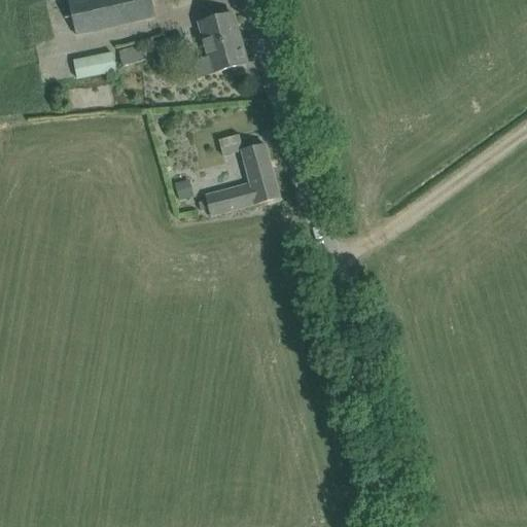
[(76,35),(135,22),(155,18),(150,0),(76,0),(69,2),(76,35)]
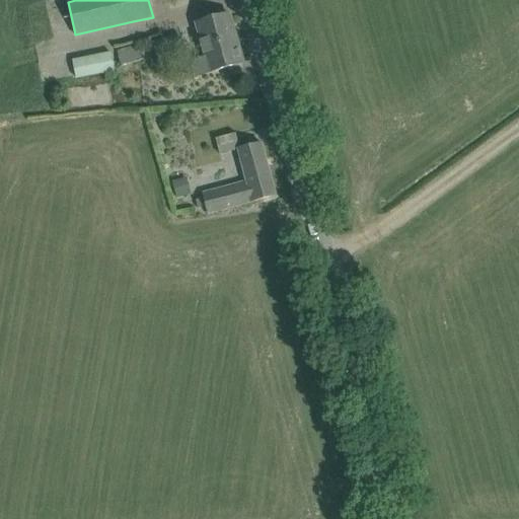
[(243,64),(229,14),(197,23),(207,58),(194,61),(198,76),(243,64)]
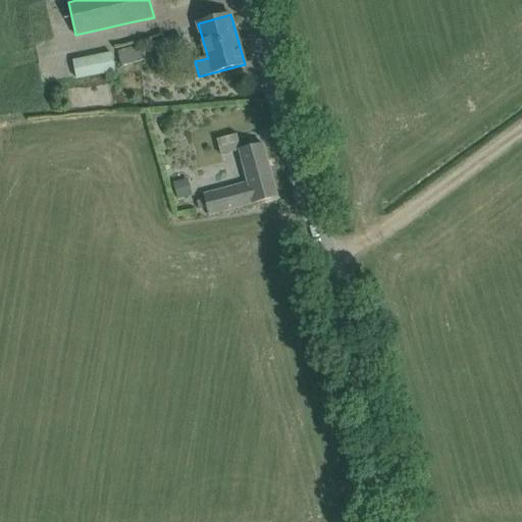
[(154,43),(157,56),(183,49),(178,37),(154,43)]
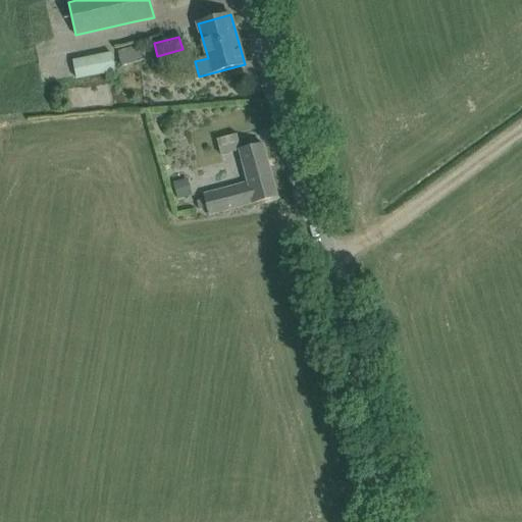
[(121,66),(143,60),(138,46),(117,52),(121,66)]
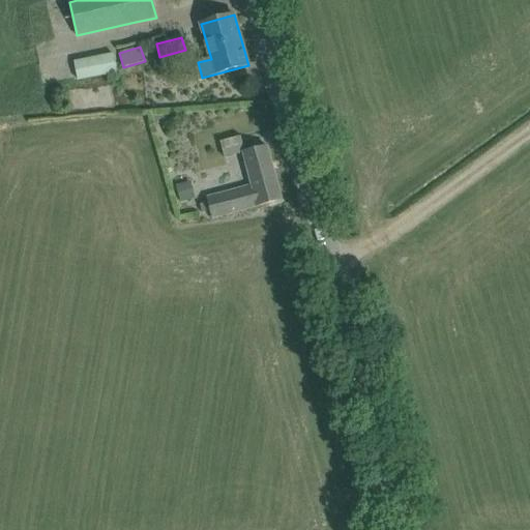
[(117,72),(114,54),(65,63),(68,82),(117,72)]
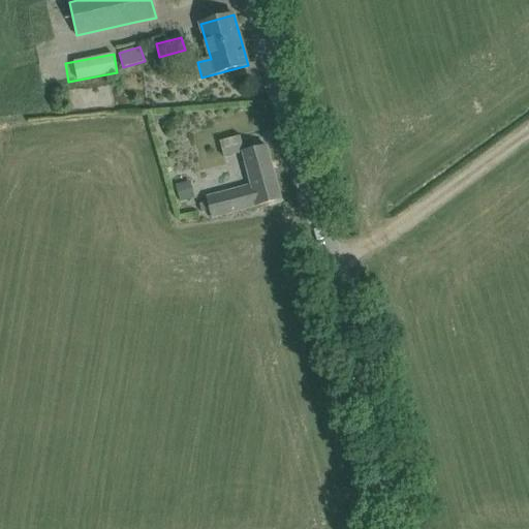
[(212,218),(261,205),(281,198),(267,146),(243,153),(251,186),(207,197),(212,218)]
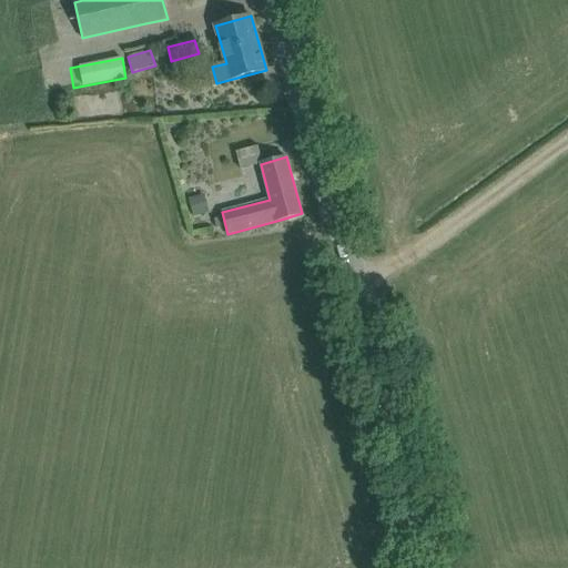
[(254,165),(244,166),(252,199),(261,196),(254,165)]
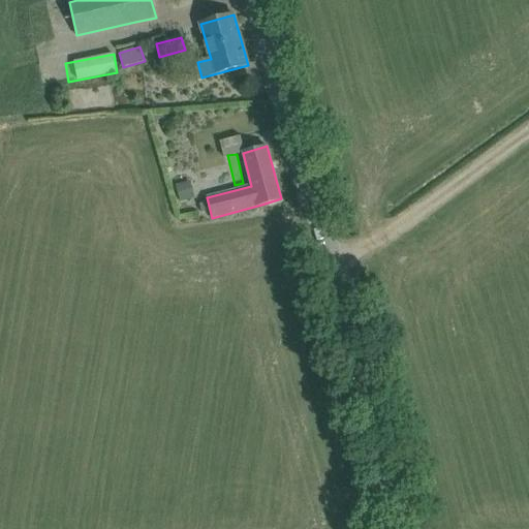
[(194,197),(190,181),(175,185),(180,201),(194,197)]
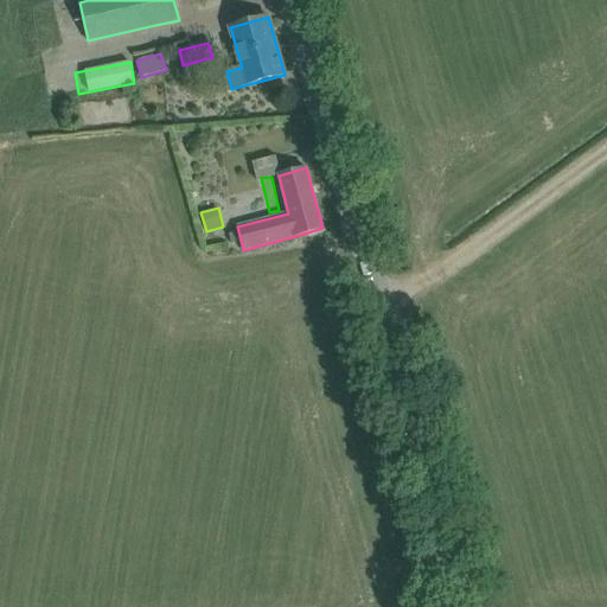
All buildings are outlined.
